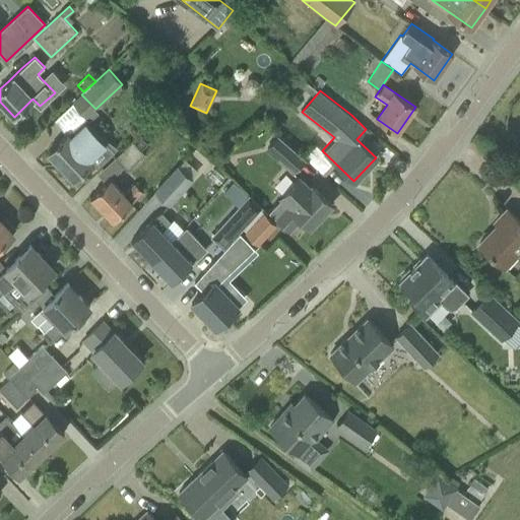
[(91,163),(96,168),(114,151),(82,119),(48,152),(73,179),(91,163)]
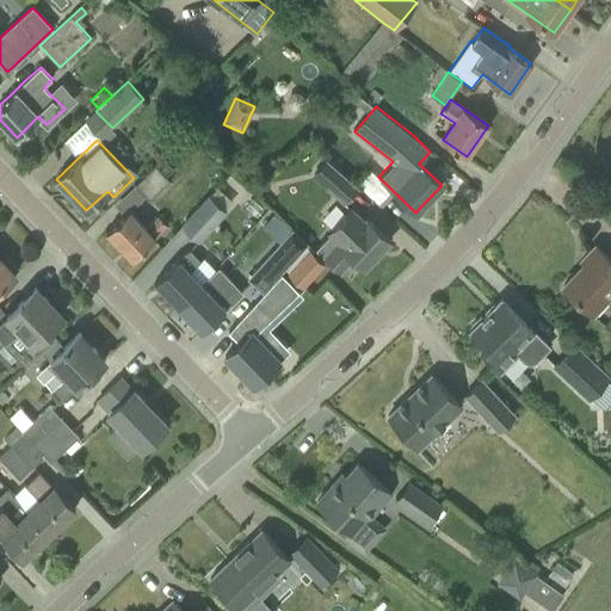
[(358,186),(328,160),(315,176),(345,202),(358,186)]
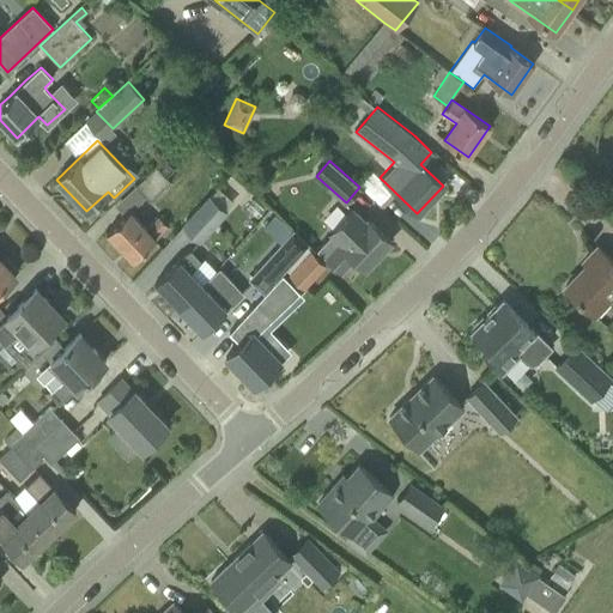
[(137,184),(151,199),(170,181),(157,167),(137,184)]
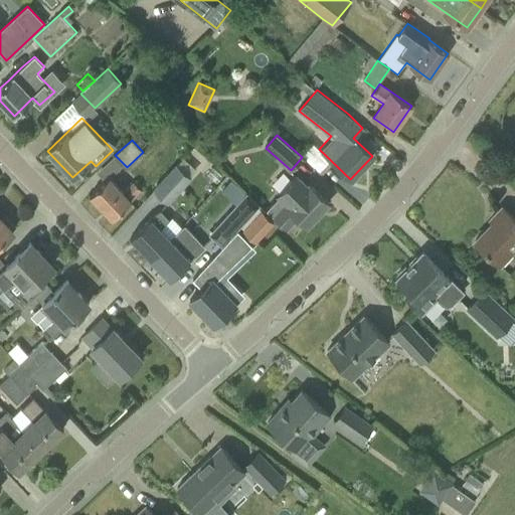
[(167,203),(190,178),(175,164),(152,189),(167,203)]
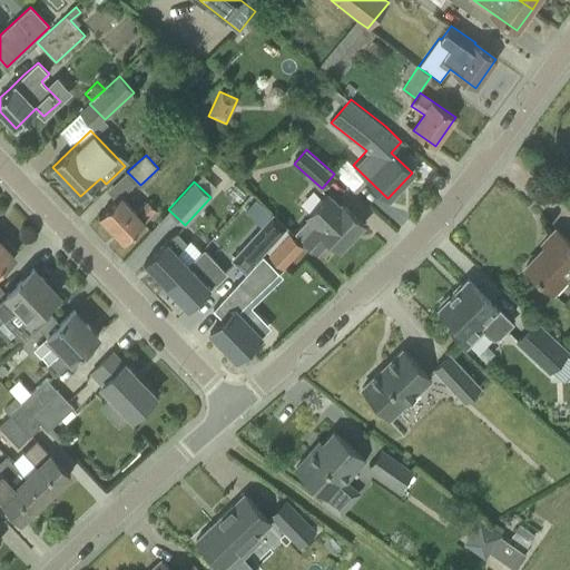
[(316,253),(328,239),(338,249),(363,224),(342,204),(340,206),(327,194),(307,215),(308,217),(294,233),(316,253)]
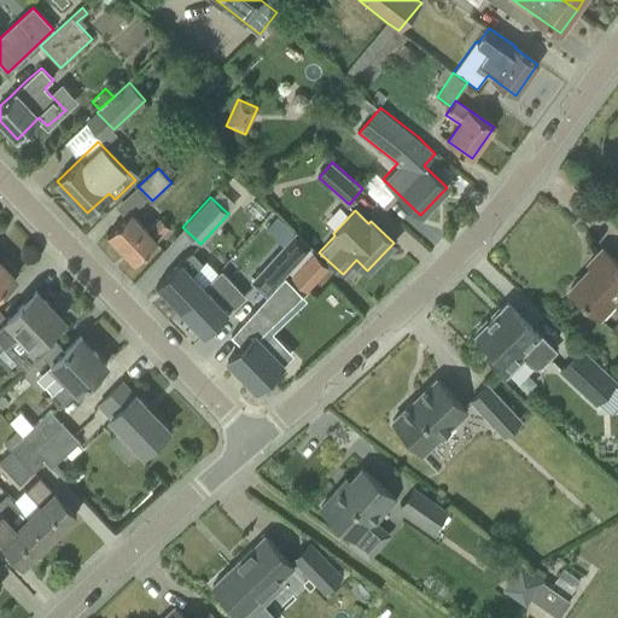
[(108,234),(134,262),(169,228),(159,219),(147,229),(130,211),(108,234)]
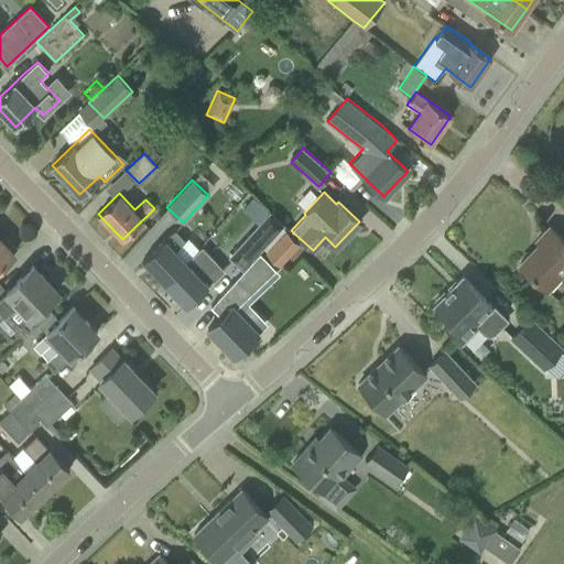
[(270,212),(228,257),(235,263),(242,270),(251,261),(284,225),(270,212)]
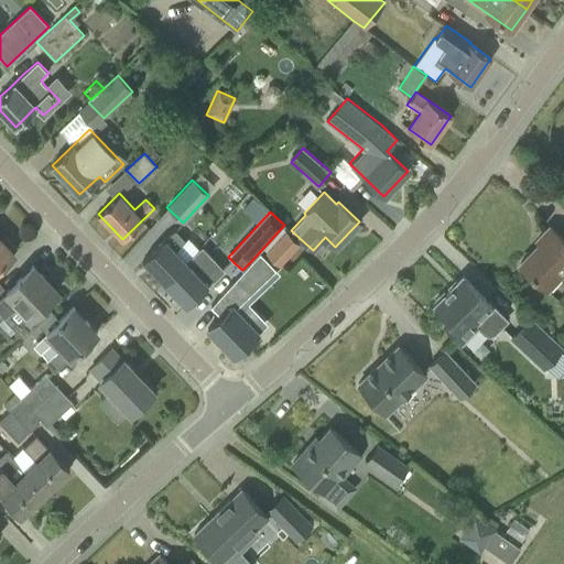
[(540,242),(520,263),(548,290),(561,275),(556,271),(563,262),(563,241),(549,227),(537,240),(540,242)]
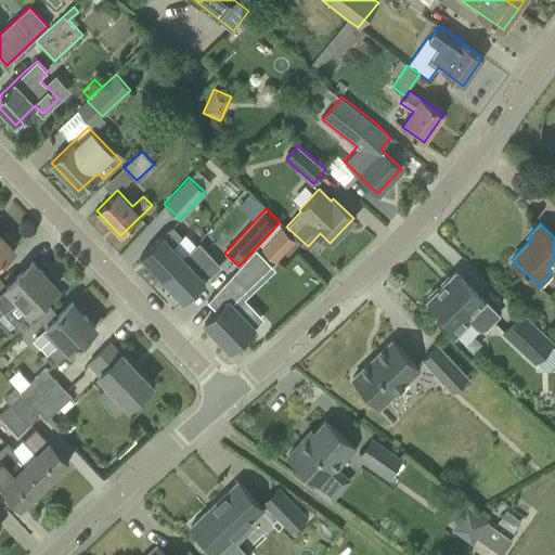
[(140,256),(162,279),(183,257),(171,245),(181,235),(171,226),(140,256)]
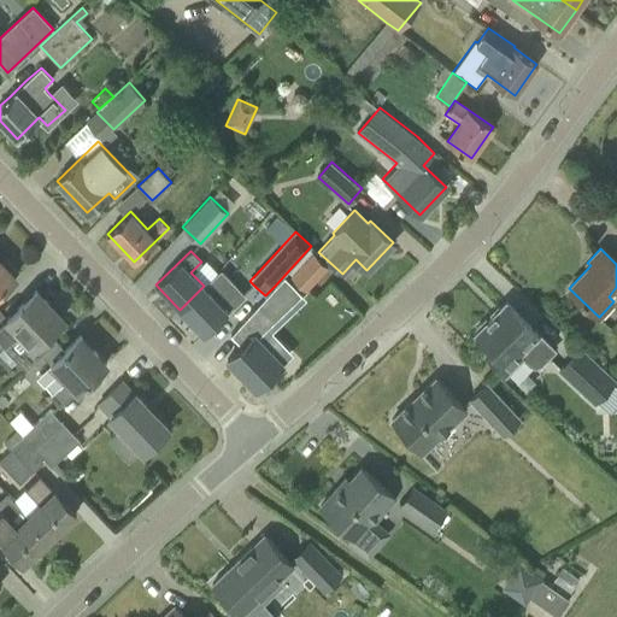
[(305,289),(327,265),(313,253),(292,276),(305,289)]
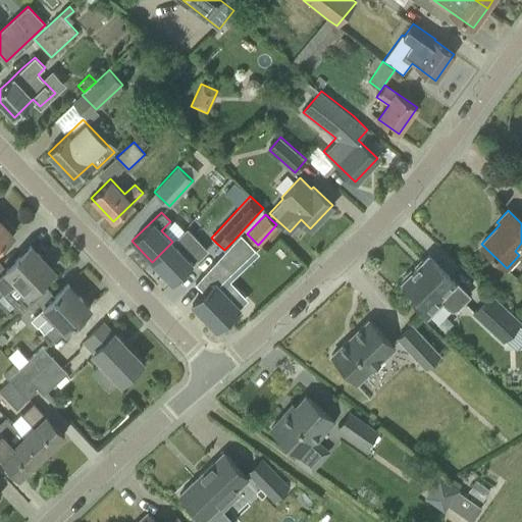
[(0,245),(15,230),(5,219),(1,223),(0,221),(0,245)]
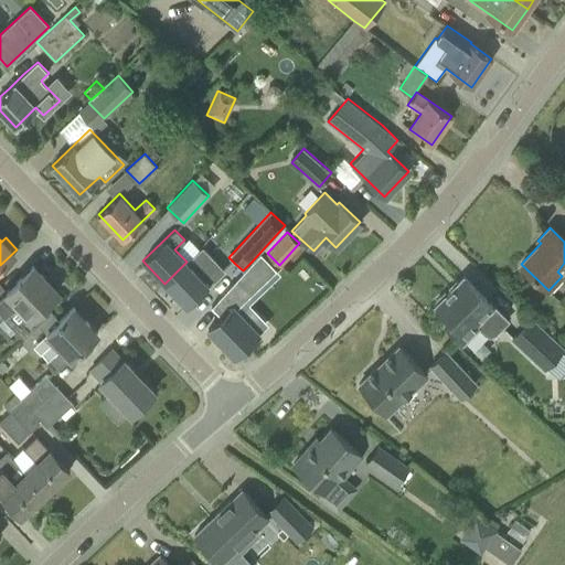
[(187,307),(225,269),(203,246),(187,262),(164,284),(187,307)]
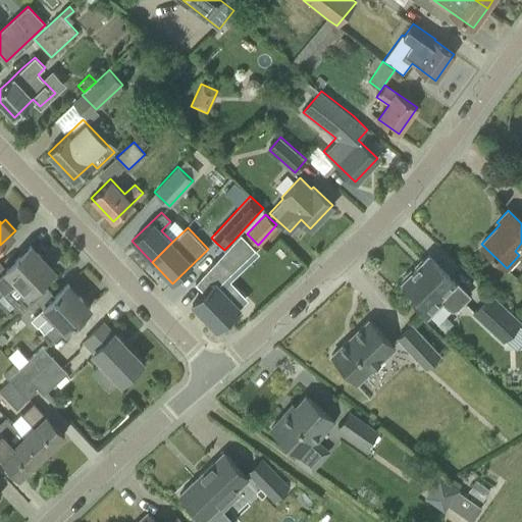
[(4,291),(24,311),(47,289),(40,281),(53,269),(51,268),(54,264),(45,254),(40,256),(31,246),(0,274),(0,289),(3,292),(4,291)]
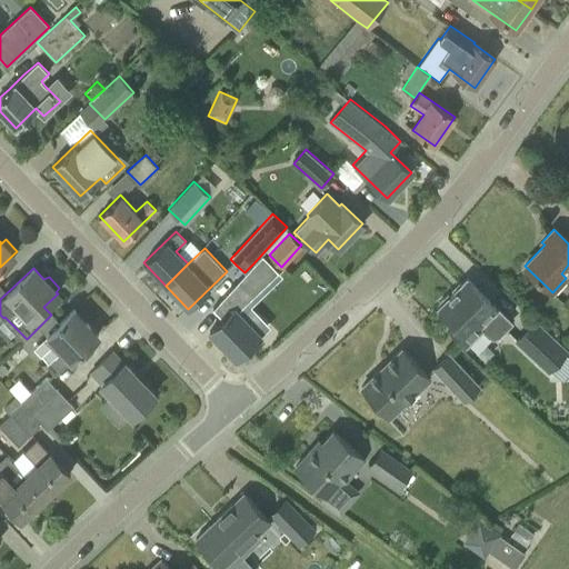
[(226,299),(233,309),(210,331),(236,358),(259,336),(243,319),(258,306),(249,296),(256,288),(247,278),(226,299)]
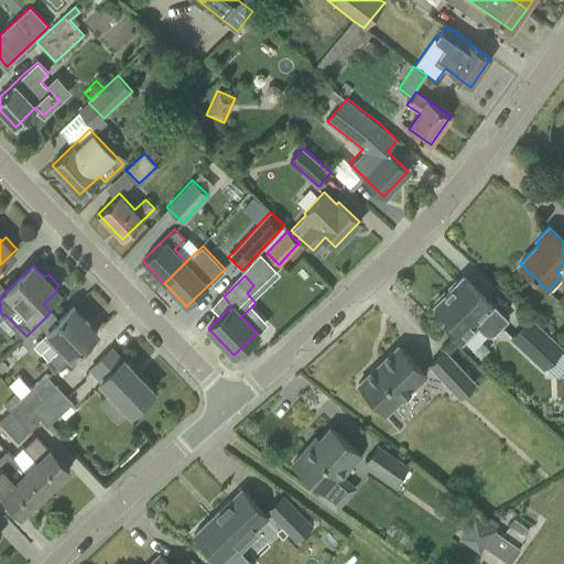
[(506,321),(478,292),(463,277),(446,294),(443,292),(434,301),(436,303),(434,305),(448,320),(443,324),(462,343),(478,325),(485,332),(489,334),(492,332),(506,321)]
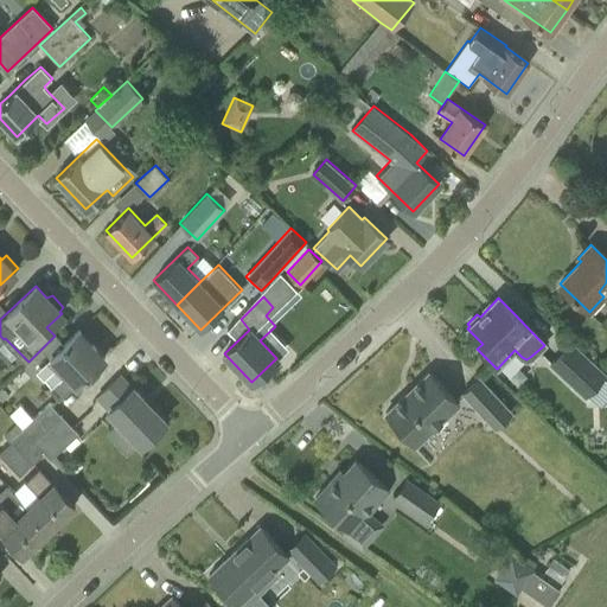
[(75,385),(104,358),(78,331),(49,358),(50,359),(36,372),(50,388),(49,390),(58,400),(75,385)]
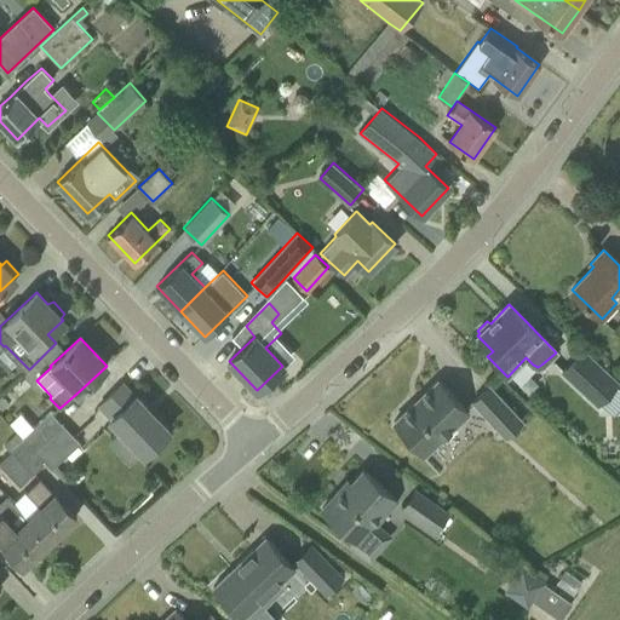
[(566,371),(600,401),(614,385),(580,354),(566,371)]
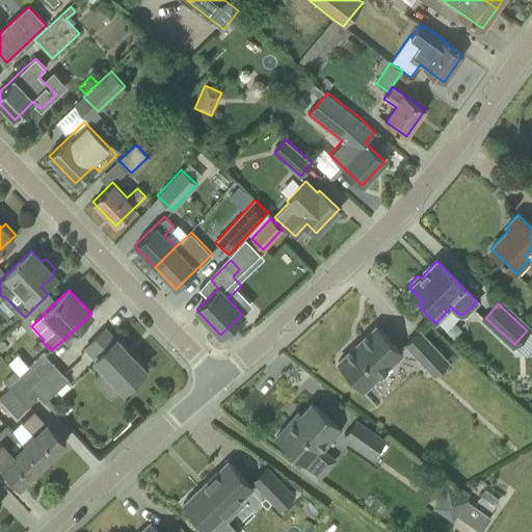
[(363,390),(401,353),(375,326),(337,362),(363,390)]
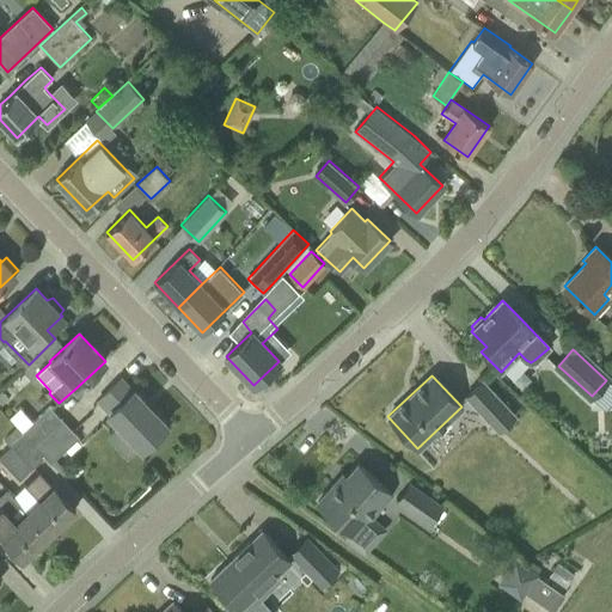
[(121,378),(97,401),(142,448),(166,424),(121,378)]
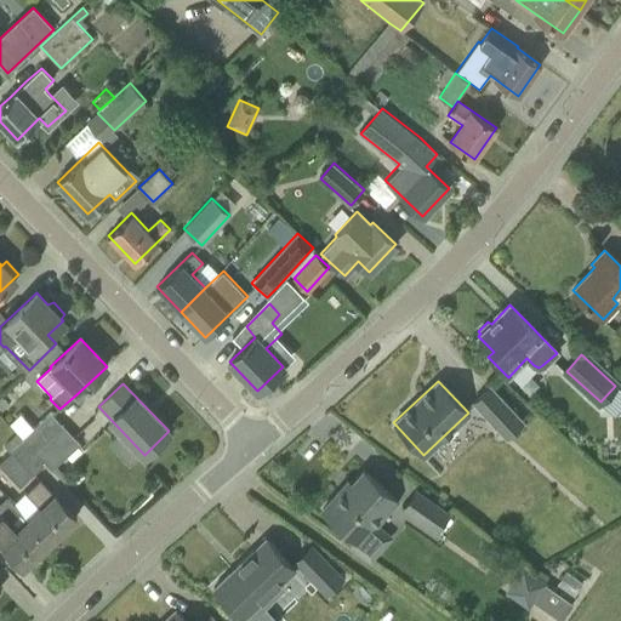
[(488,388),(472,403),(505,438),(522,423),(488,388)]
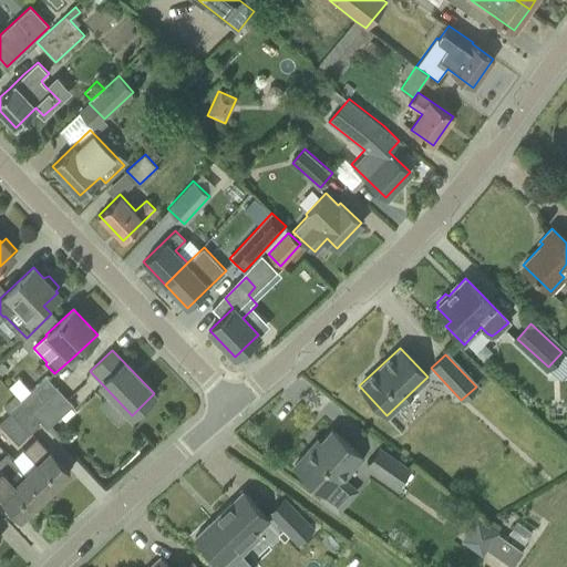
[(32,413),(58,390),(45,377),(20,400),(22,403),(32,413)]
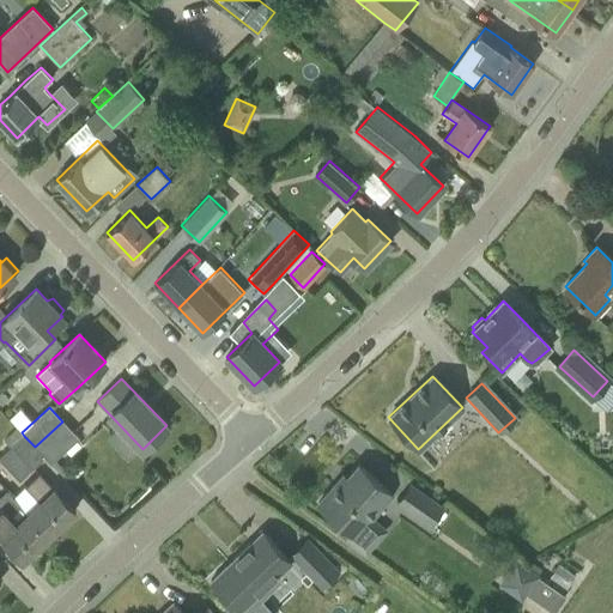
[(62,422),(35,447),(44,457),(50,463),(78,438),(62,422)]
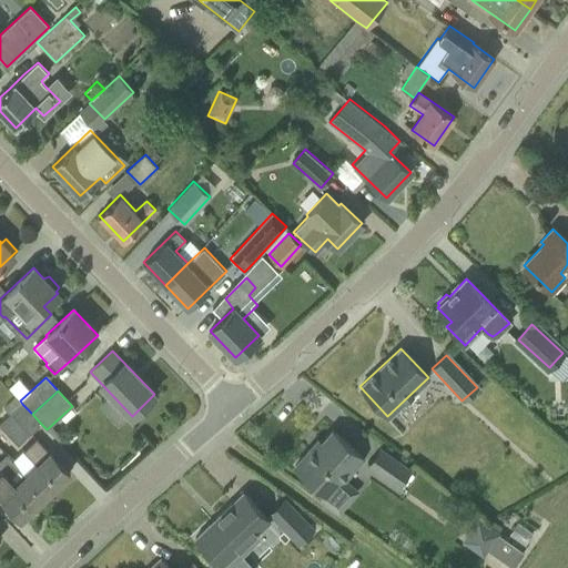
[(41,424),(32,414),(22,404),(0,424),(0,426),(18,445),(41,424)]
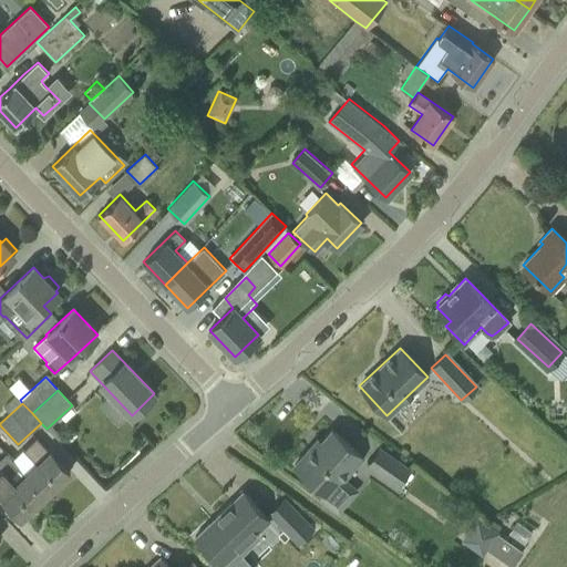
[(327,495),(361,456),(331,430),(313,451),(310,447),(294,466),(327,495)]
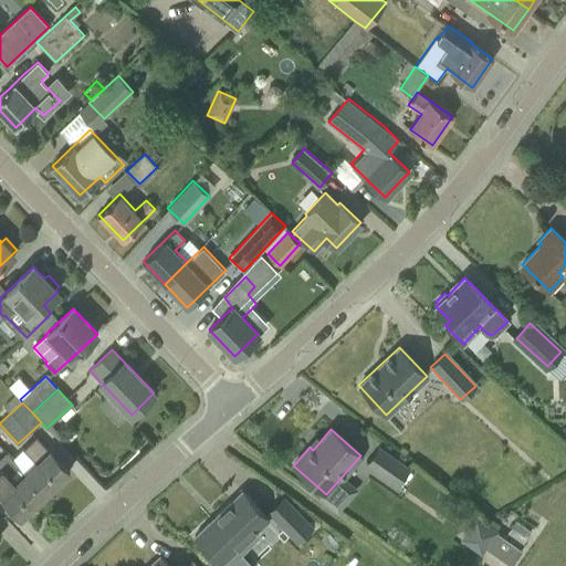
[(35,463),(25,473),(45,493),(70,471),(37,436),(22,449),(35,463)]
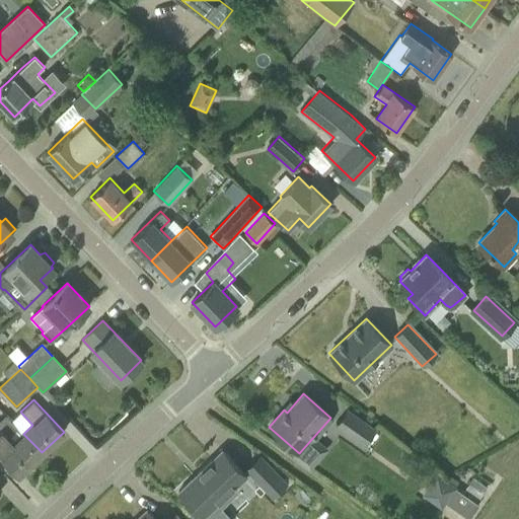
[(347,411),(338,425),(364,444),(373,430),(347,411)]
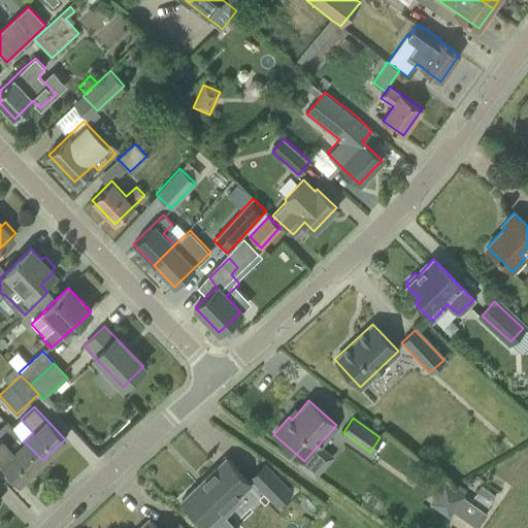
[(0,460),(20,482),(42,460),(24,441),(14,451),(2,437),(0,438),(0,460)]
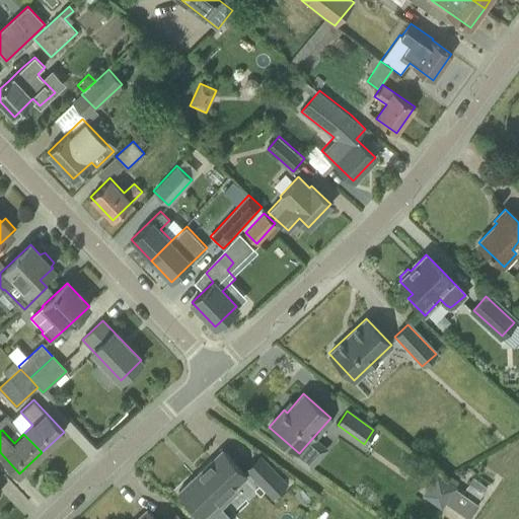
[(222,450),(178,492),(192,507),(201,516),(203,517),(216,504),(221,509),(239,491),(234,486),(245,475),(236,464),(222,450)]
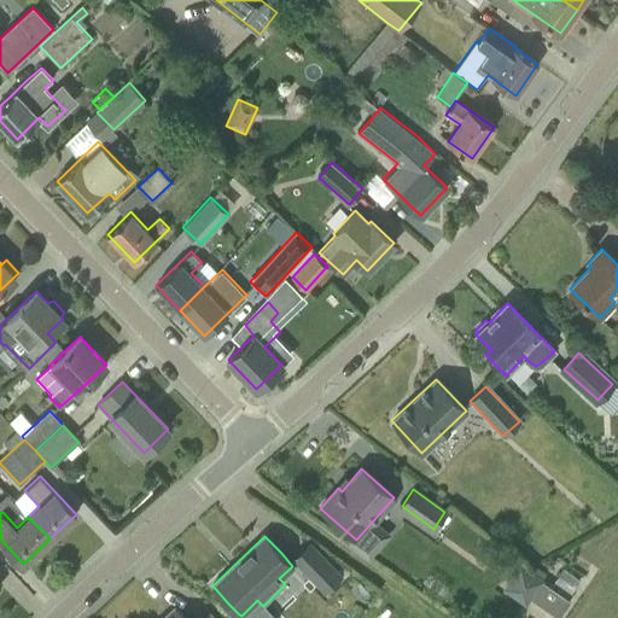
[(321,555),(304,572),(325,593),(340,576),(321,555)]
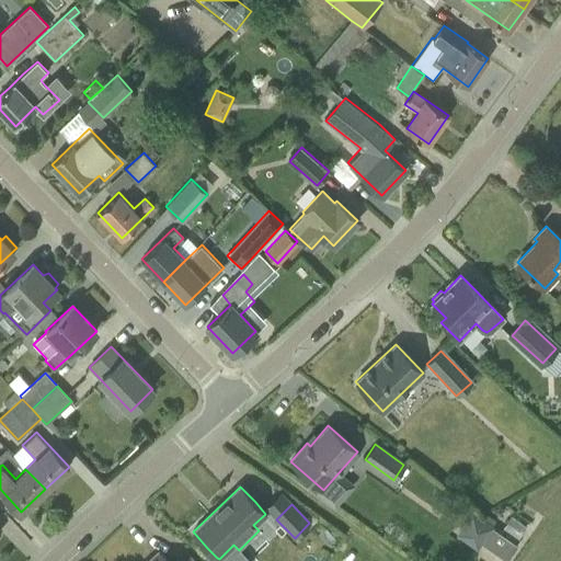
[(481,549),(485,541),(512,560),(524,544),(476,510),(458,533),(481,549)]
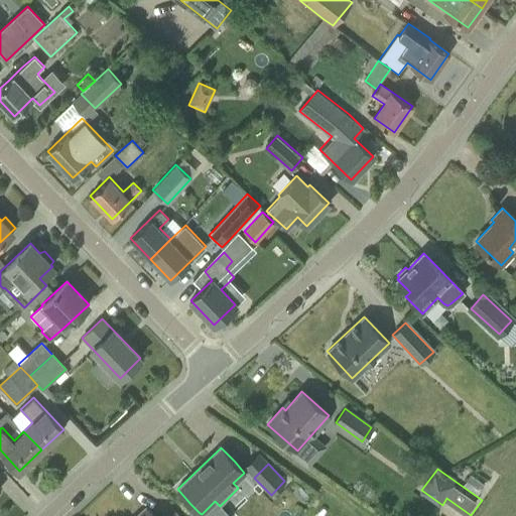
[(153,515),(146,507),(136,515),(177,515),(173,512),(169,515),(153,515)]
